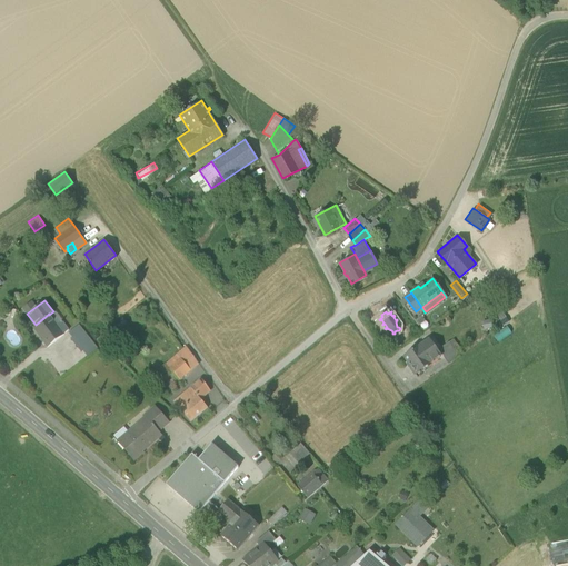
[(57,324),(49,315),(49,314),(36,325),(33,327),(47,345),(63,333),(63,331),(57,324)]
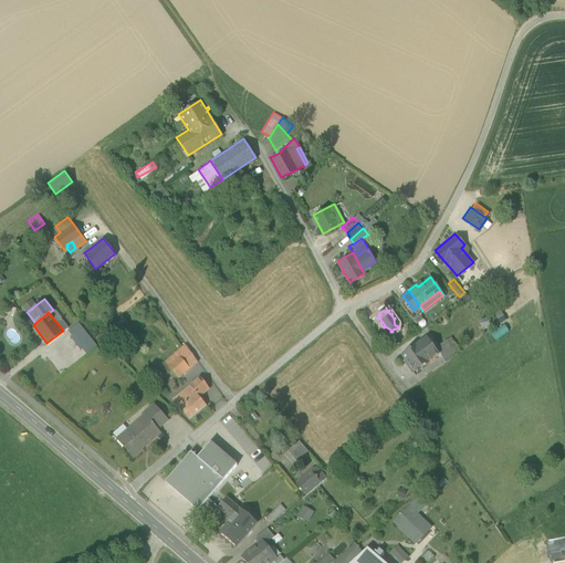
[(61,318),(56,322),(63,330),(67,326),(61,318)]
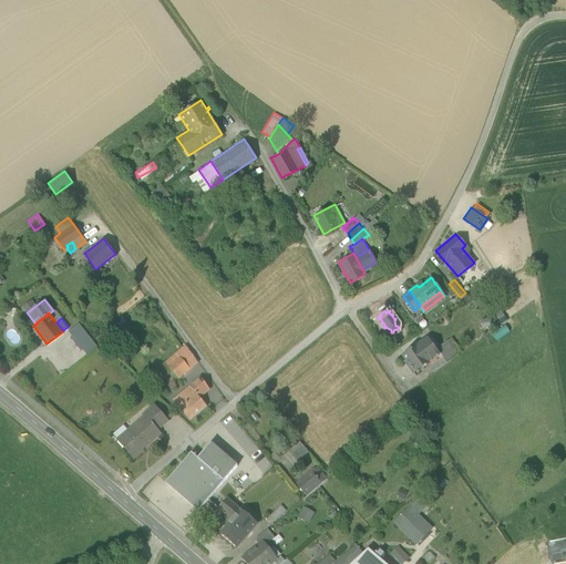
[(69,329),(73,334),(73,335),(82,327),(78,321),(69,329)]
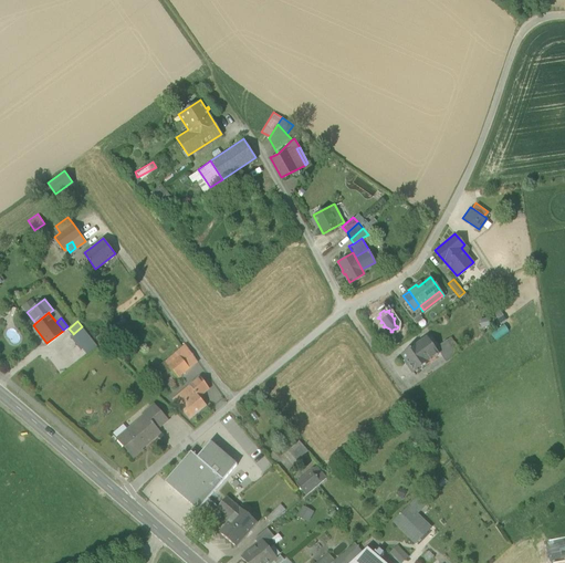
[(92,340),(82,326),(73,334),(73,333),(70,335),(81,348),(92,340)]
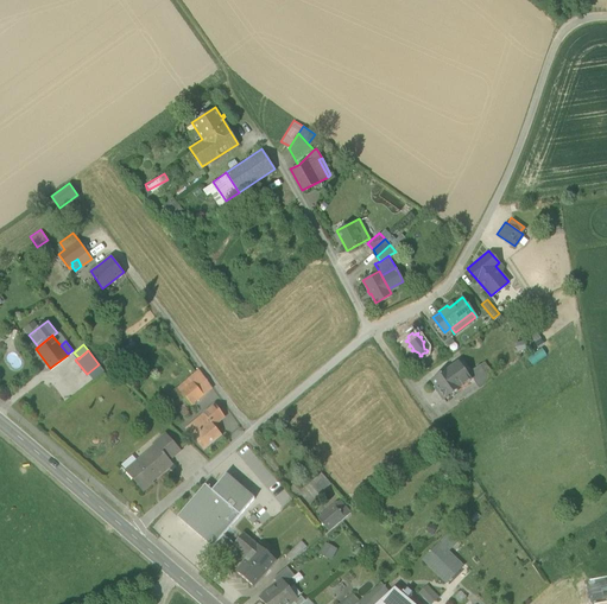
[(457,361),(448,368),(460,386),(469,379),(457,361)]
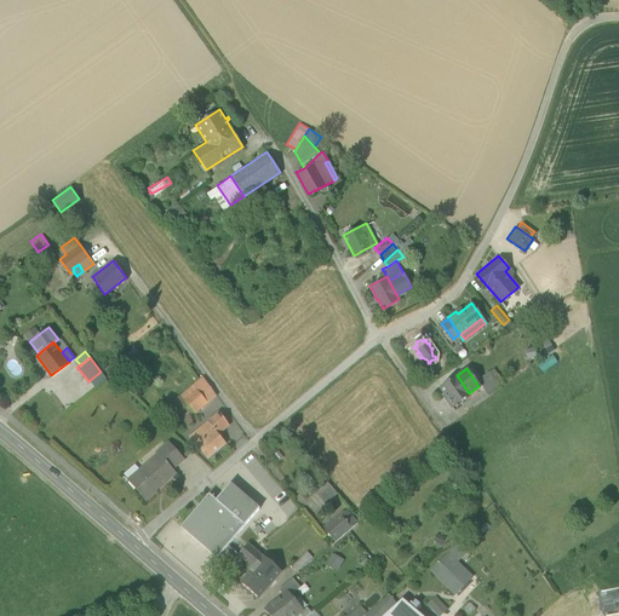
[(482,386),(488,395),(499,386),(488,370),(477,379),(482,386)]
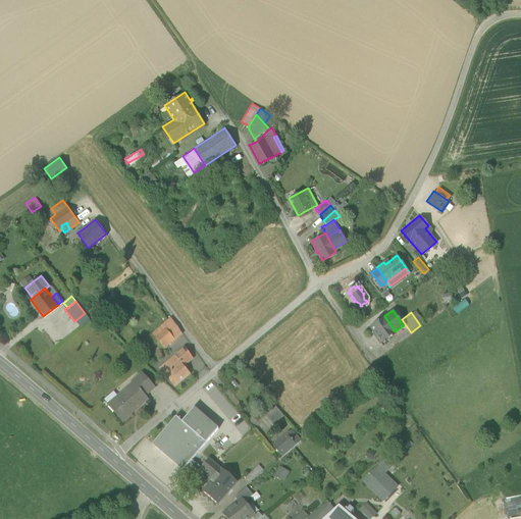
[(379,342),(395,331),(384,316),(370,326),(376,334),(375,335),(379,342)]
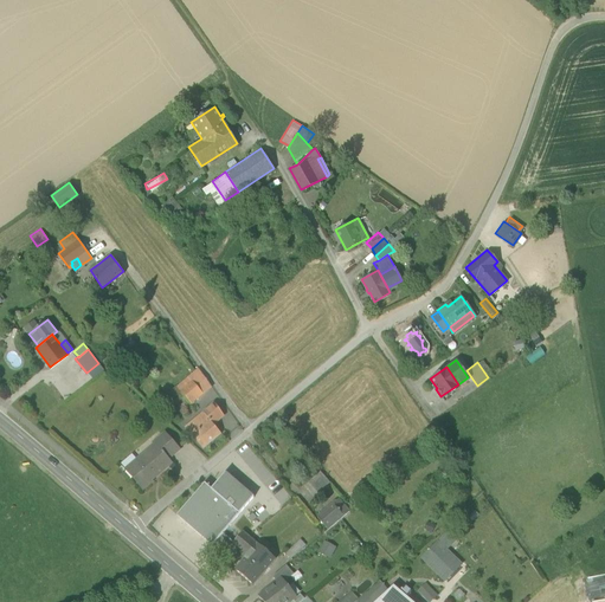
[(190,376),(191,379),(203,392),(211,384),(199,368),(190,376)]
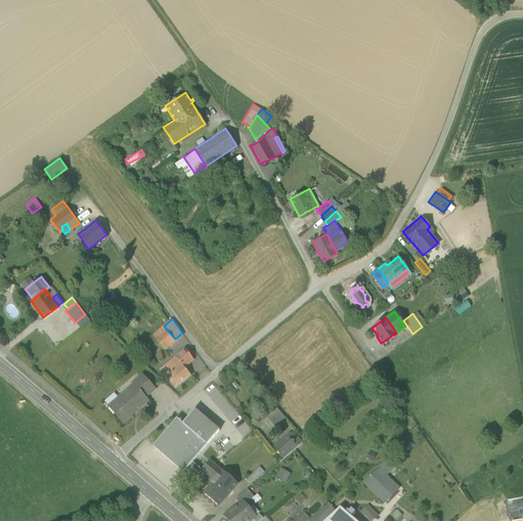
[(164,348),(175,339),(165,328),(155,337),(164,348)]
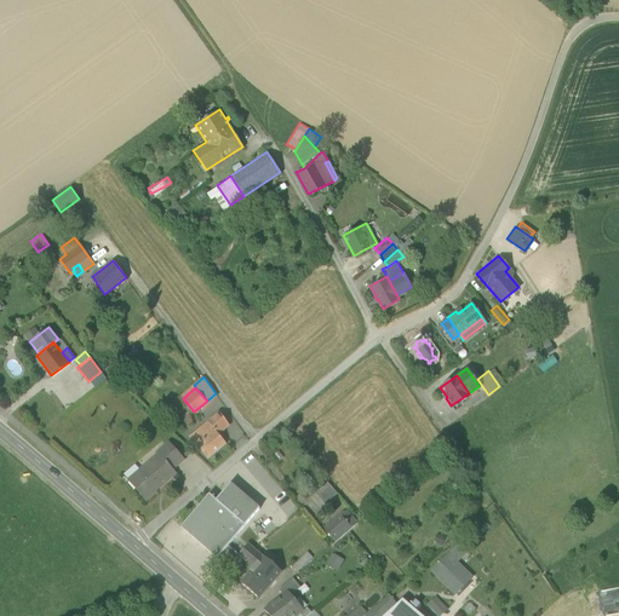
[(189,437),(207,458),(225,442),(217,431),(228,422),(219,412),(189,437)]
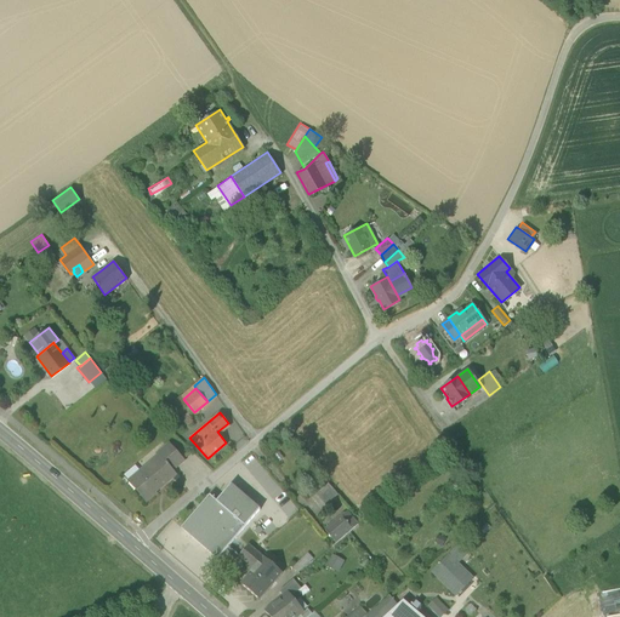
[(159,453),(171,468),(182,458),(169,443),(157,452),(158,455),(159,453)]
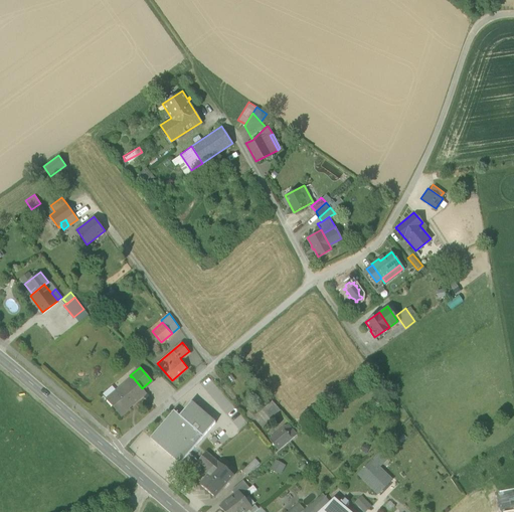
[(112,404),(120,414),(128,407),(126,405),(136,396),(138,397),(145,391),(142,388),(132,376),(131,377),(108,396),(114,403),(112,404)]
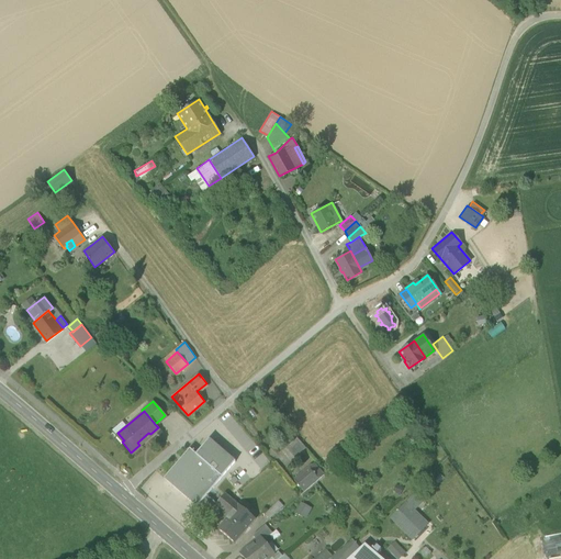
[(283,445),(293,456),(304,445),(295,435),(283,445)]
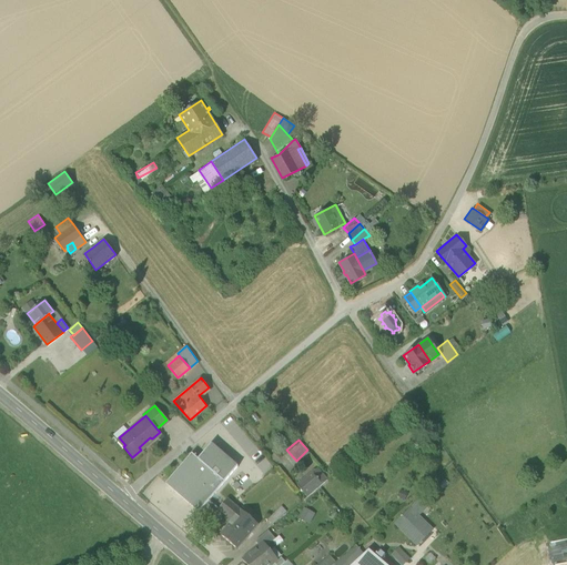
[(191,452),(165,482),(198,511),(238,465),(211,442),(198,457),(191,452)]
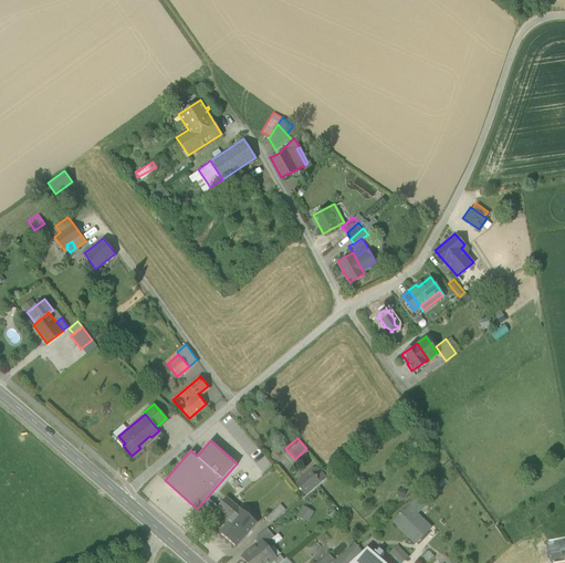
[(296,481),(305,493),(325,476),(315,465),(296,481)]
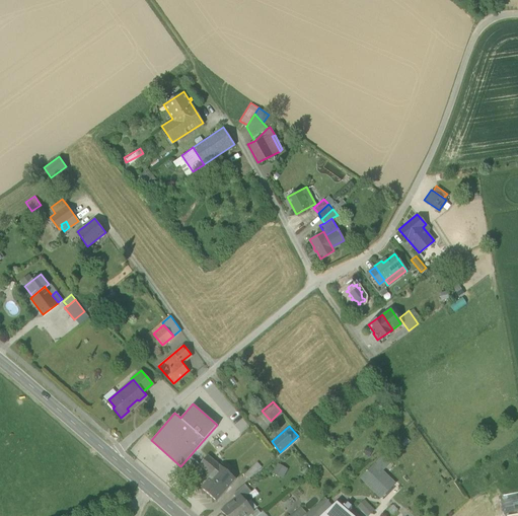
[(374,462),(381,470),(392,458),(385,451),(374,462)]
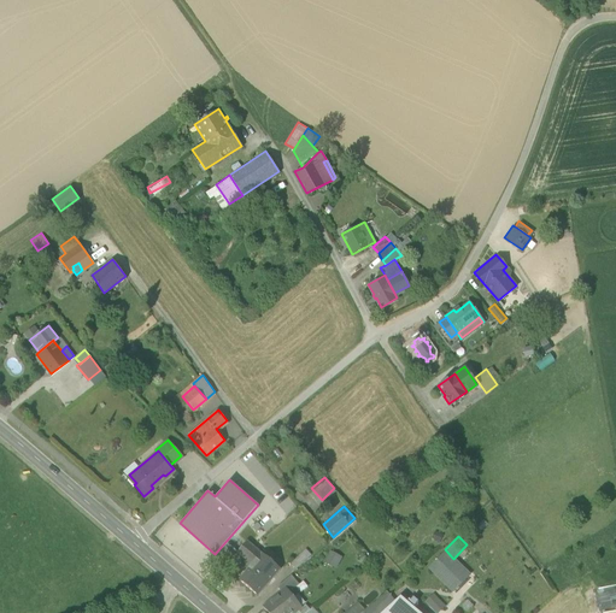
[(239,578),(257,594),(280,567),(262,552),(260,552),(250,542),(240,554),(251,564),(239,578)]
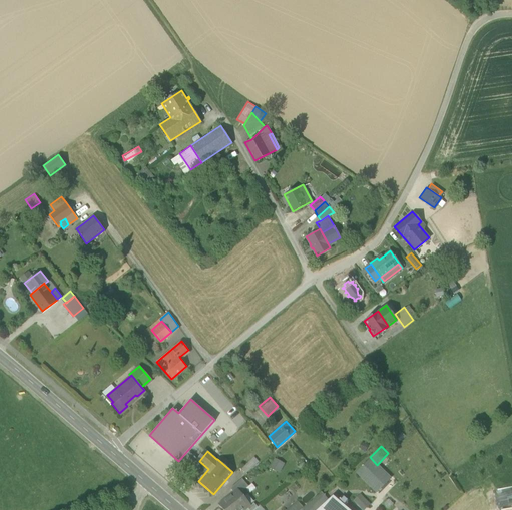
[(253,455),(240,467),(245,472),(258,460),(253,455)]
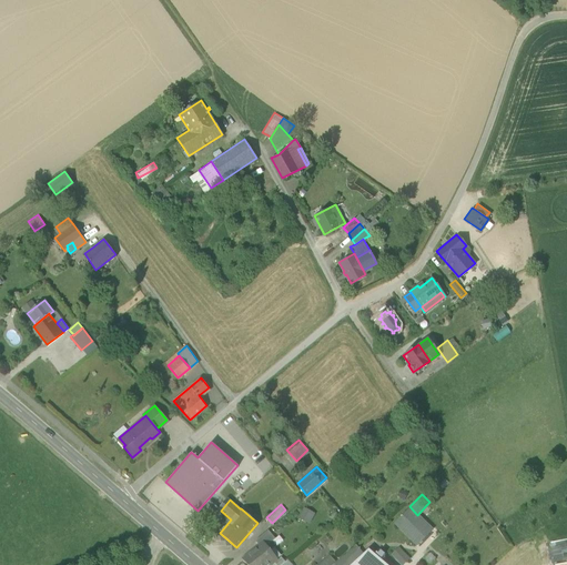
[(314,512),(303,506),(297,516),(309,522),(314,512)]
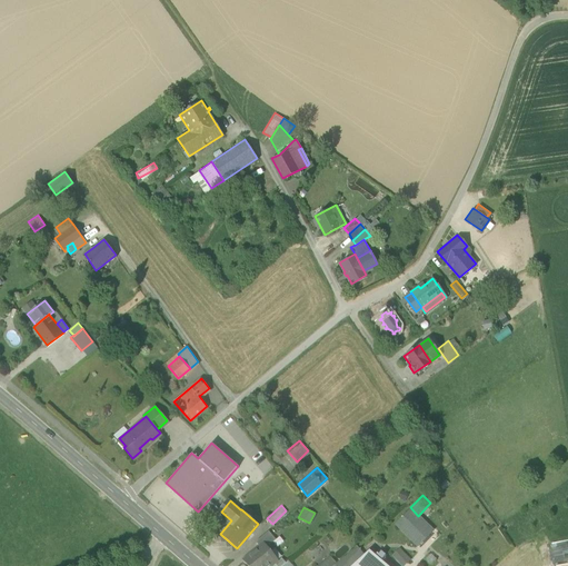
[(410,537),(412,540),(428,525),(418,516),(410,507),(395,523),(406,534),(406,535),(409,537),(410,537)]
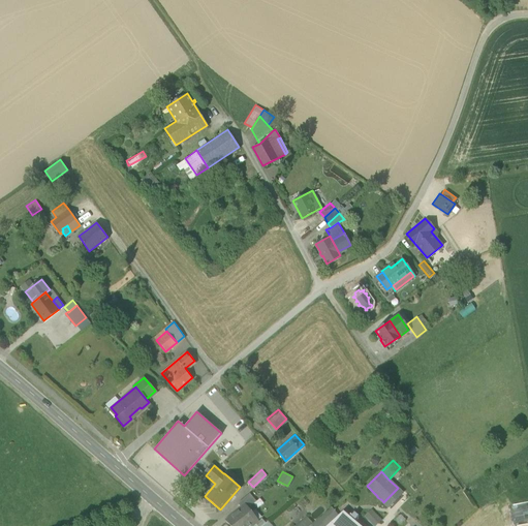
[(402,492),(398,488),(383,502),(389,506),(402,492)]
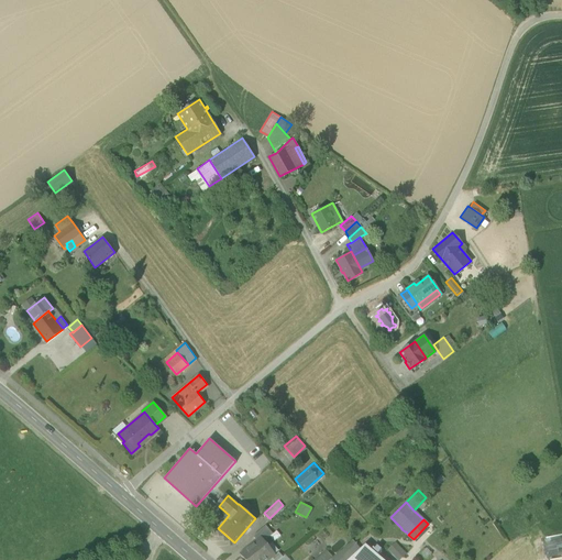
[(261,536),(263,539),(272,531),(265,524),(252,535),(256,539),(261,536)]
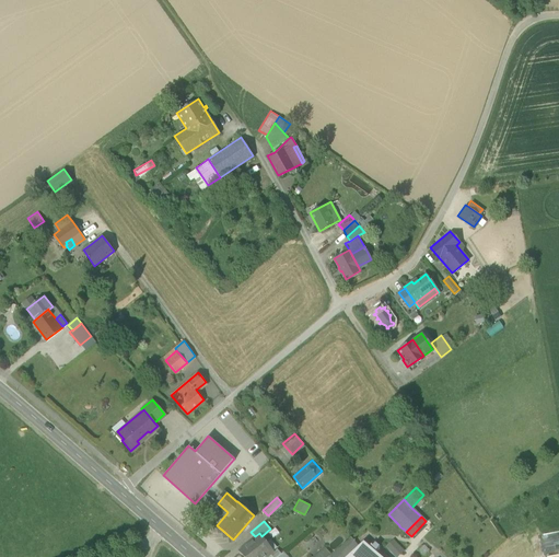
[(240,549),(245,556),(263,556),(269,552),(270,552),(264,543),(266,542),(261,536),(259,533),(255,536),(240,549)]
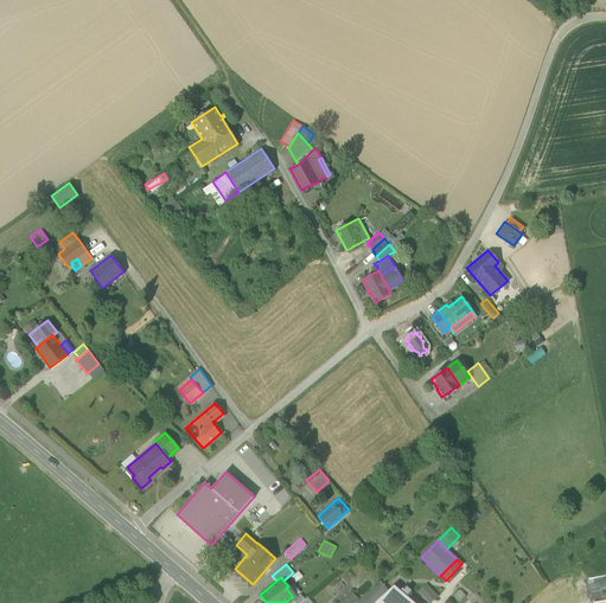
[(372,602),(388,590),(380,579),(356,601),(352,602),(372,602)]
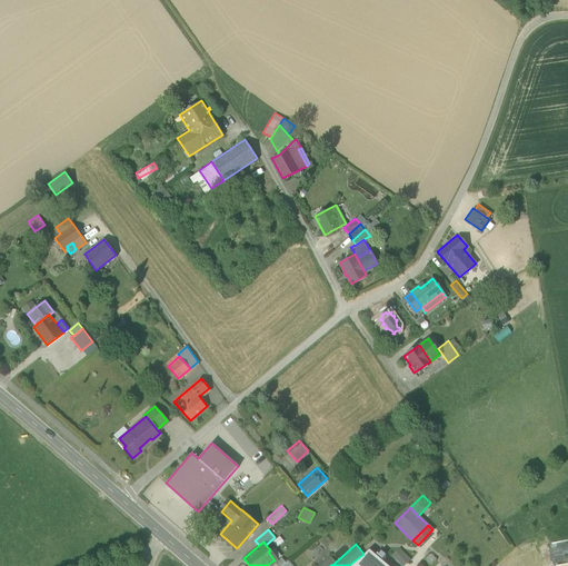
[(277,558),(280,555),(281,555),(275,546),(270,550),(277,558)]
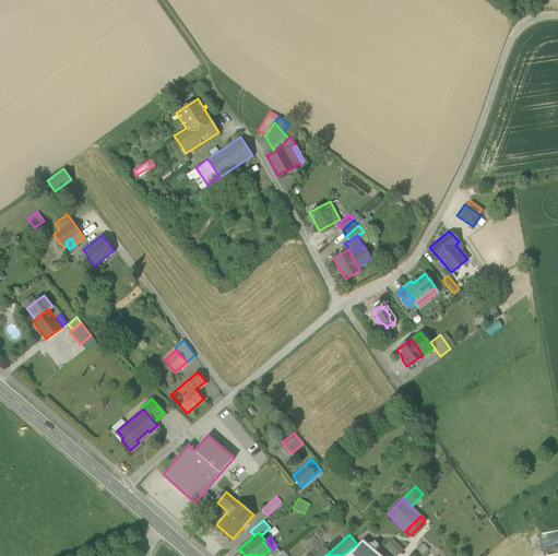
[(386,544),(392,552),(399,545),(392,537),(386,544)]
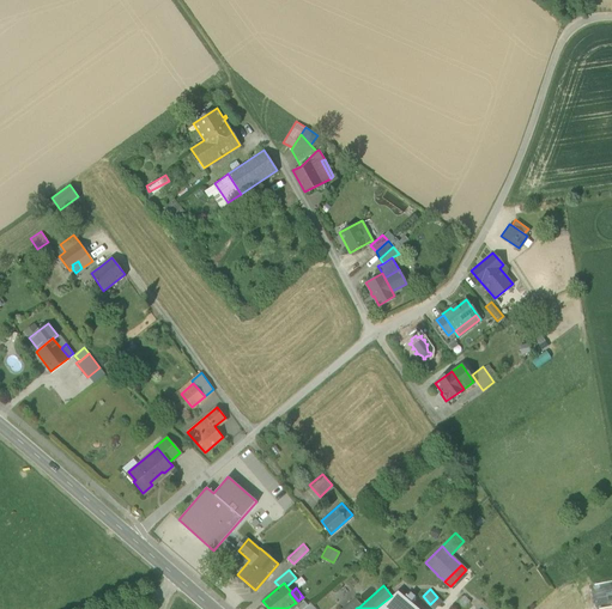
[(407,590),(404,595),(411,601),(414,596),(407,590)]
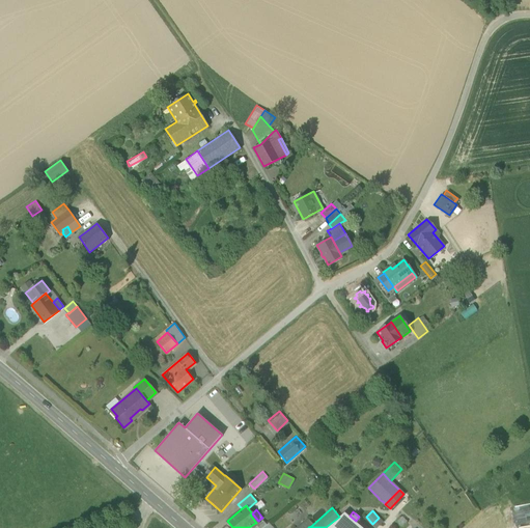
[(258,521),(252,513),(250,515),(256,523),(258,521)]
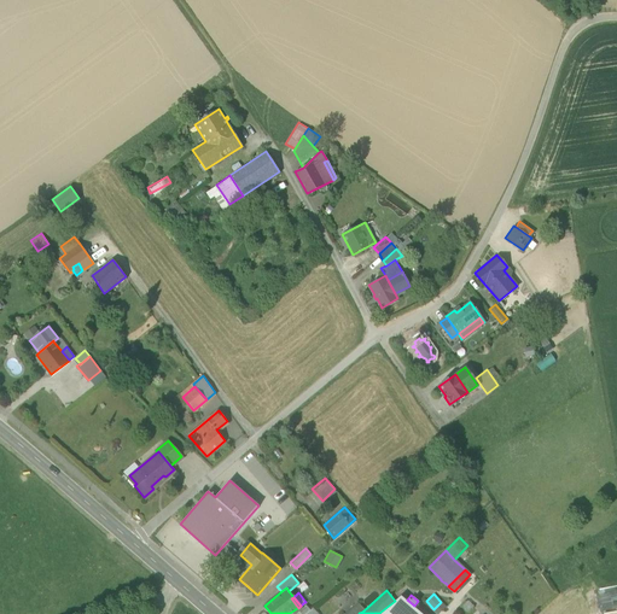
[(418,613),(399,597),(395,601),(379,613),(418,613)]
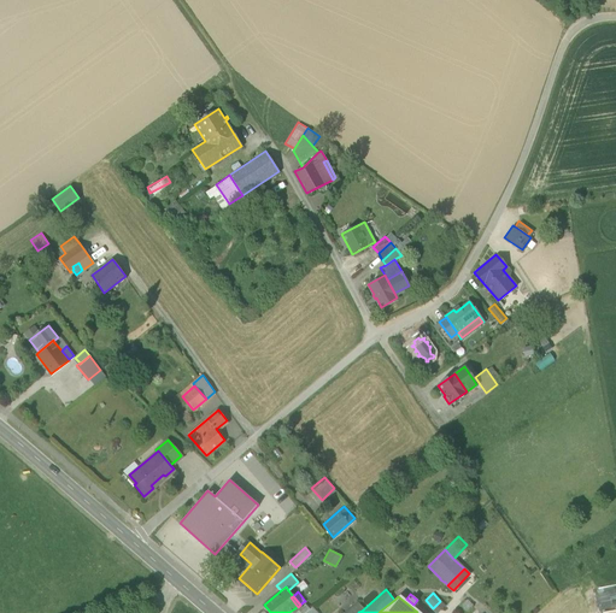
[(304,601),(300,605),(298,607),(297,607),(301,612),(309,607),(304,601)]
